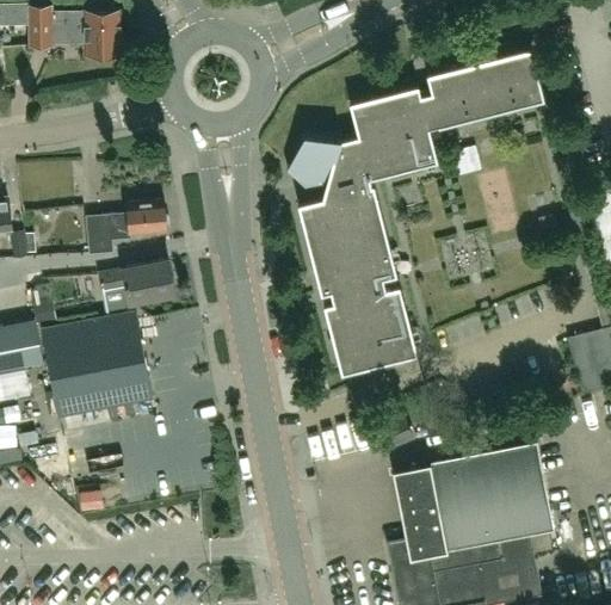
[(86,59),(121,57),(119,14),(85,14),(85,16),(51,16),(51,11),(30,11),(30,49),(53,49),(53,47),(86,45),(86,59)]
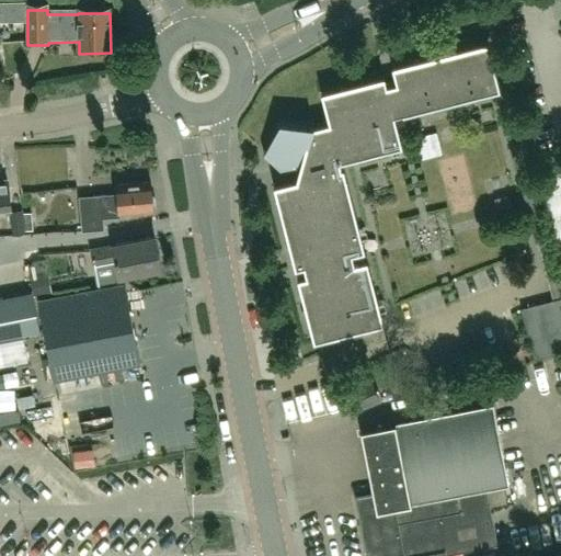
[(396,87),(386,90),(384,81),(321,97),(329,127),(339,167),(401,150),(395,122),(500,94),(488,46),(392,71),(396,87)]
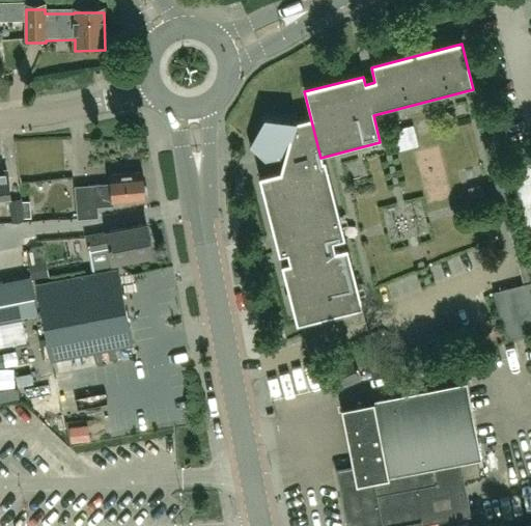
[(363,310),(347,251),(335,254),(333,245),(345,242),(326,163),(323,164),(320,158),(311,120),(297,123),(297,122),(262,119),(250,149),(266,165),(283,161),(280,175),(259,181),(279,258),(287,256),(289,266),(281,268),(297,327),(363,310)]
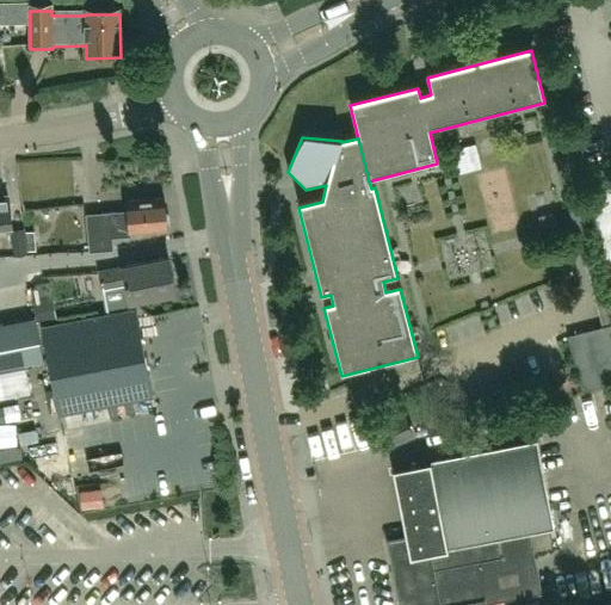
[(610,301),(610,192),(584,201),(610,301)]
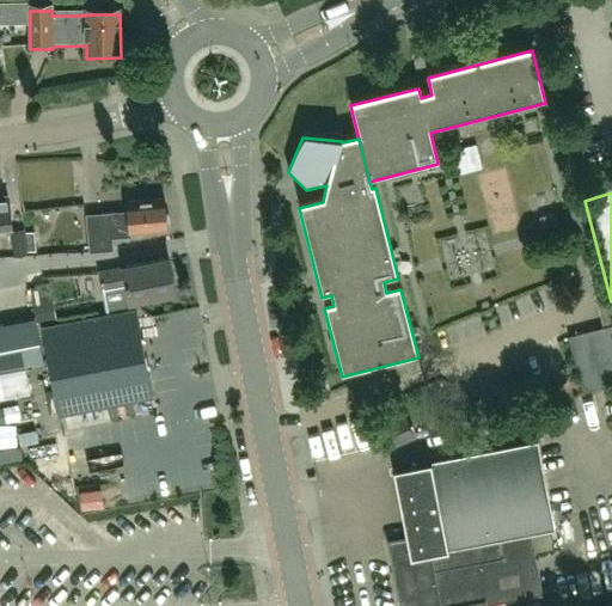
[(0,232),(11,231),(7,202),(0,202),(0,232)]
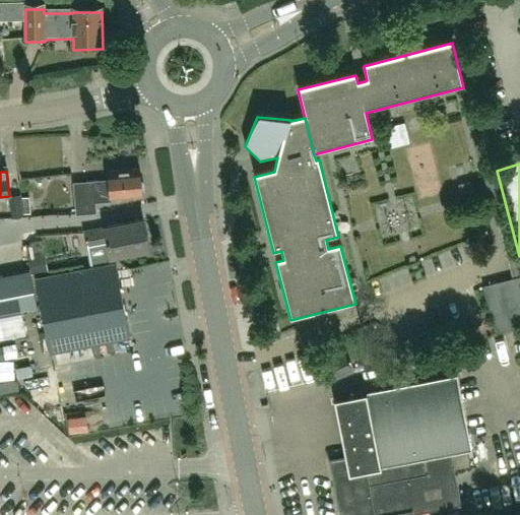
[(141,200),(141,197),(143,194),(142,188),(140,186),(139,174),(107,176),(108,184),(73,187),(76,218),(95,217),(94,206),(110,205),(110,202),(141,200)]
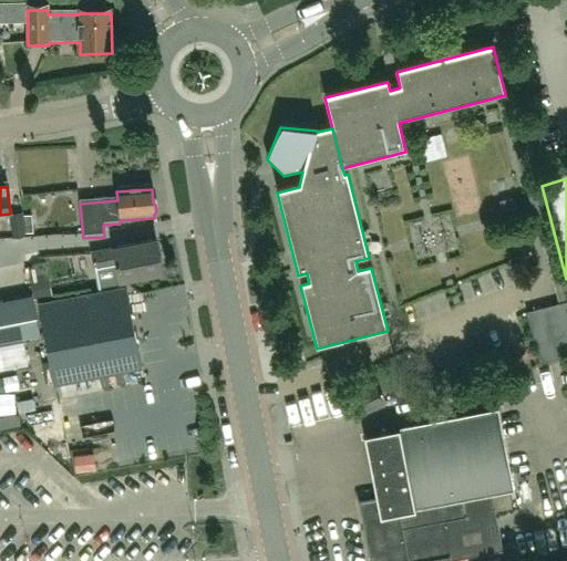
[(113,252),(92,257),(95,274),(99,291),(120,287),(120,283),(162,274),(155,243),(113,252)]
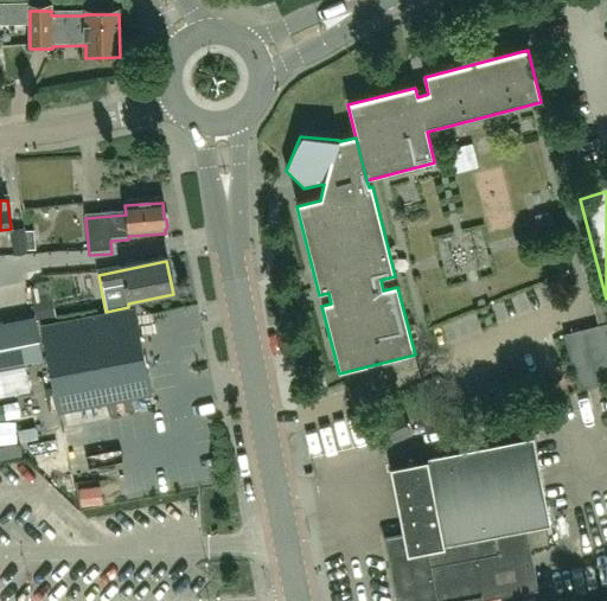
[(134,312),(42,330),(58,416),(152,398),(134,312)]
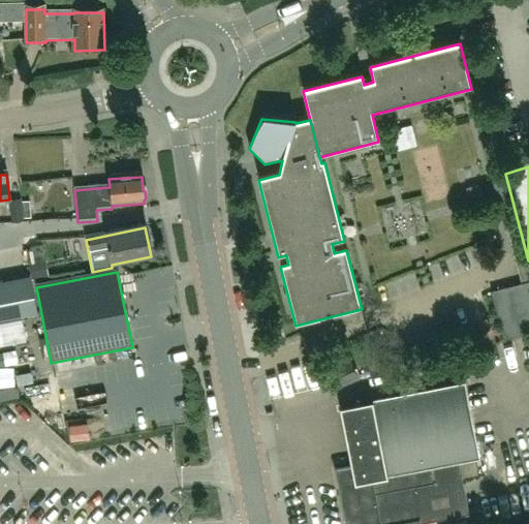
[(0,285),(0,322),(37,316),(31,280),(0,285)]
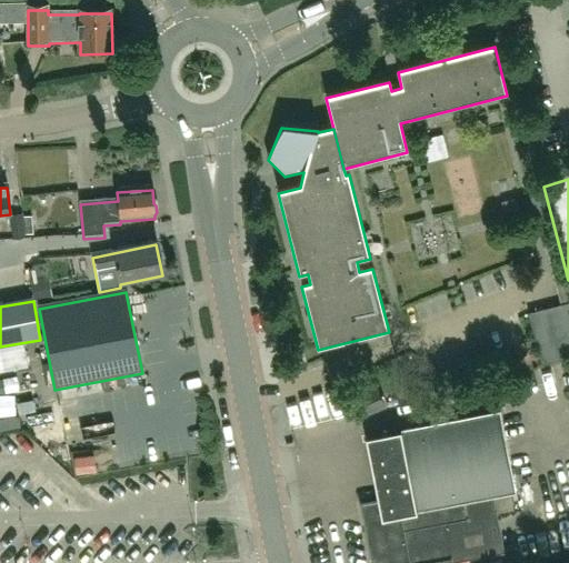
[(568,305),(528,318),(541,369),(568,361),(568,305)]
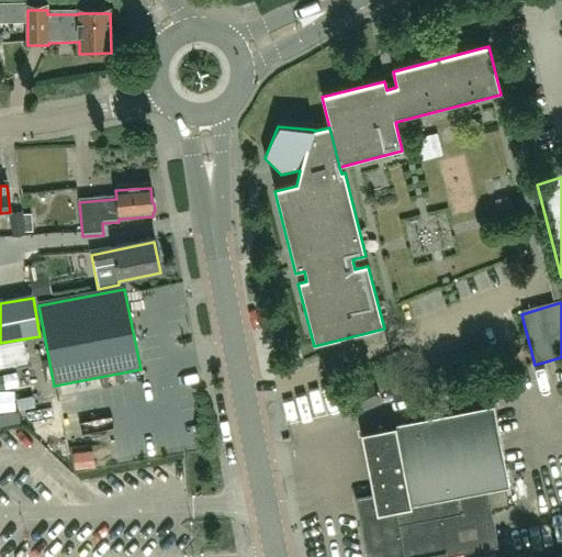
[(350,416),(379,404),(371,383),(341,396),(350,416)]
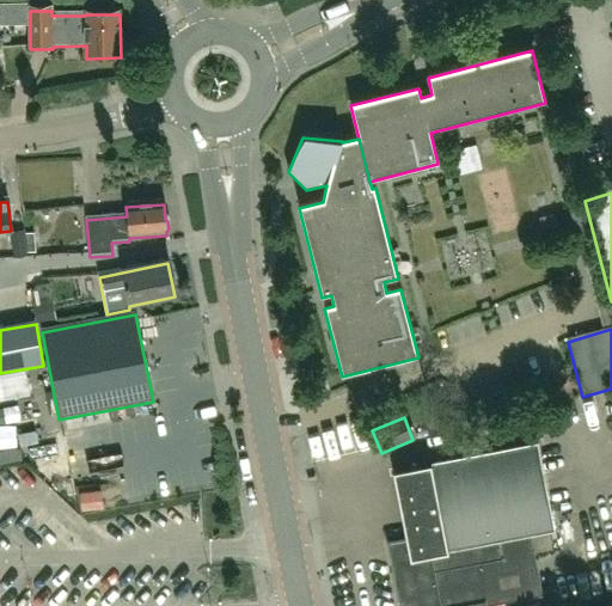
[(393,473),(407,543),(471,531),(485,605),(518,605),(543,600),(534,557),(552,554),(549,534),(554,533),(537,447),(432,467),(430,466),(393,473)]
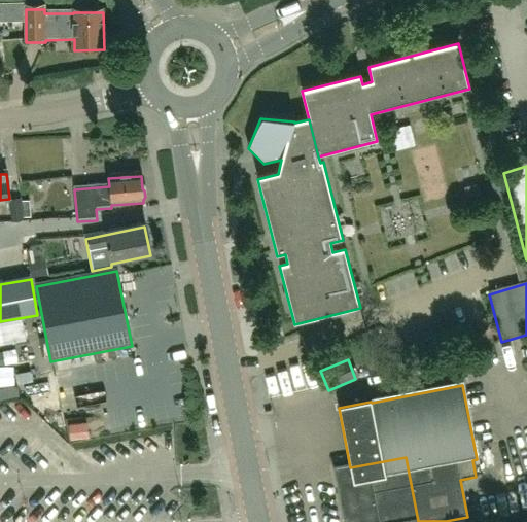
[(142,422),(162,417),(159,408),(140,413),(142,422)]
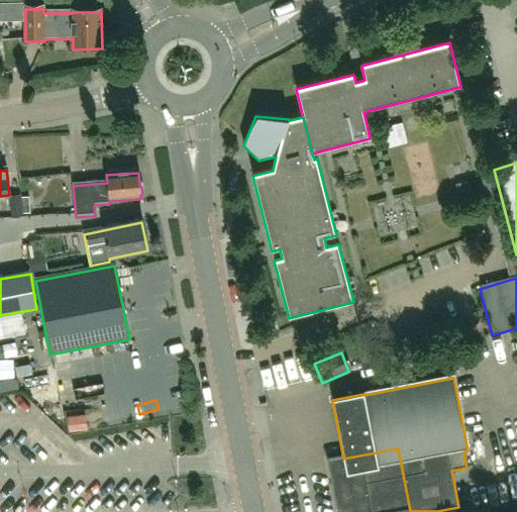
[(410,511),(398,448),(343,458),(327,462),(337,511),(410,511)]
